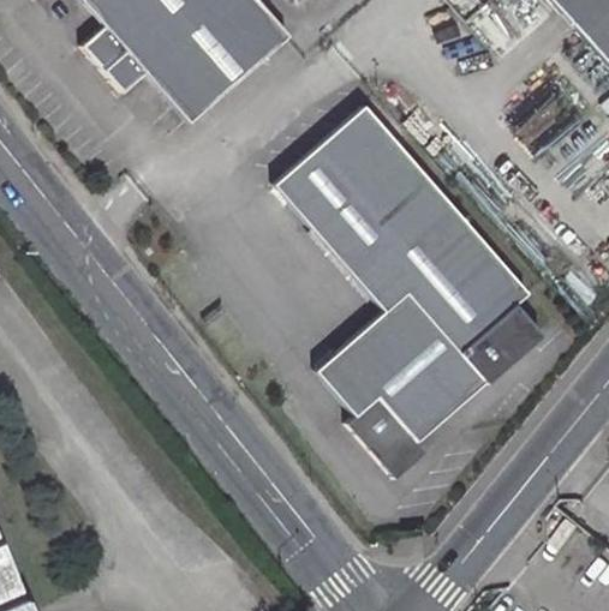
[(294,31),(267,0),(88,0),(109,24),(87,45),(129,91),(151,71),(195,119),(294,31)]
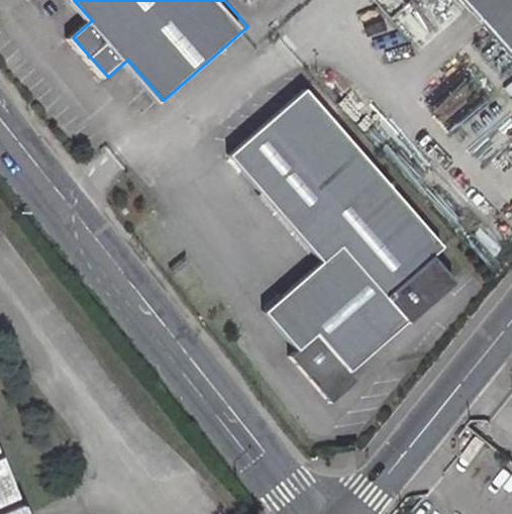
[(467,0),(511,49),(511,0),(467,0)]
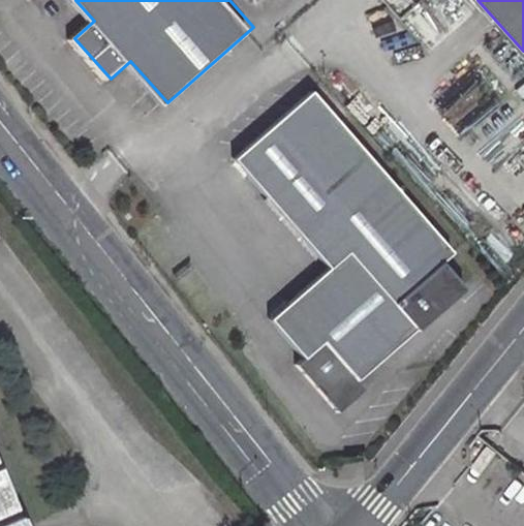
[(315,90),(239,155),(334,266),(352,250),(397,302),(444,261),(456,252),(315,90)]
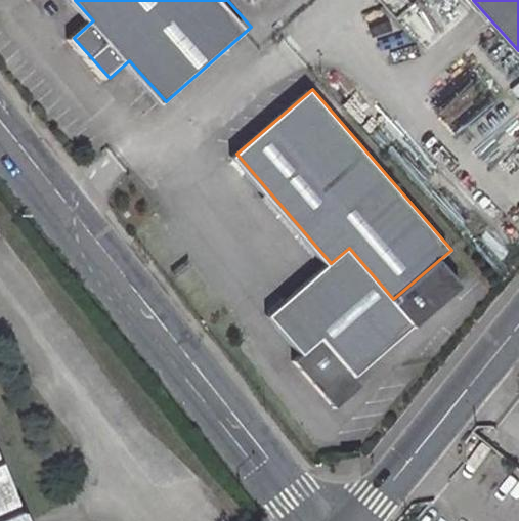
[(349,248),(331,263),(272,313),(305,352),(325,337),(357,375),(416,326),(393,299),(349,248)]
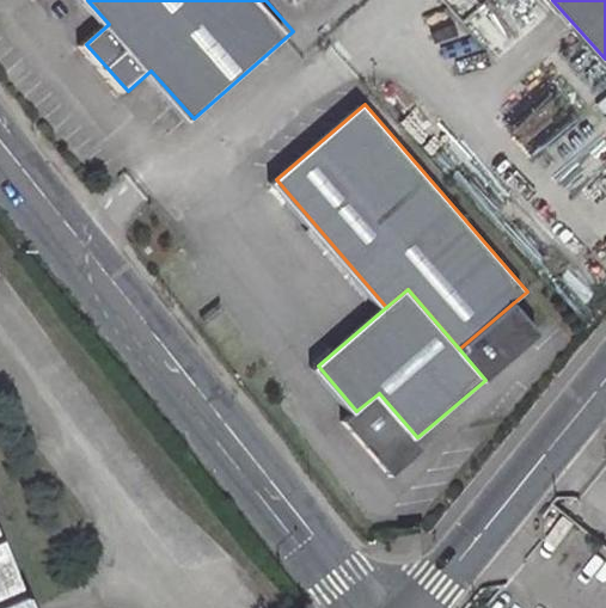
[(514,302),(459,349),(485,380),(540,332),(514,302)]
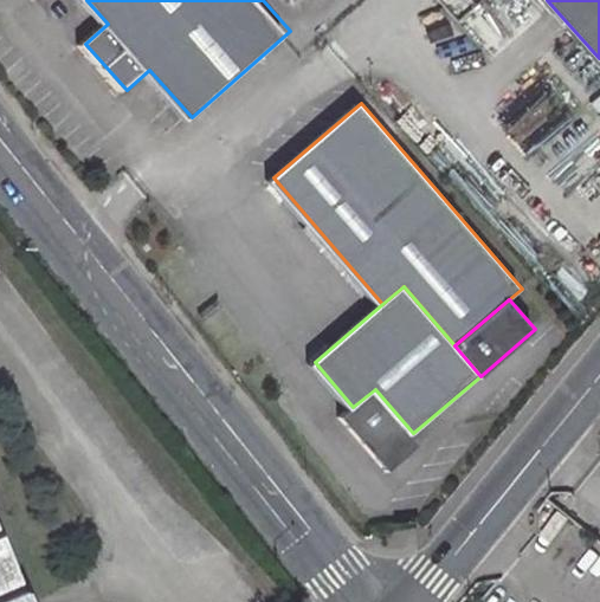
[(421,442),(413,433),(375,389),(353,407),(346,414),(393,467),(421,442)]
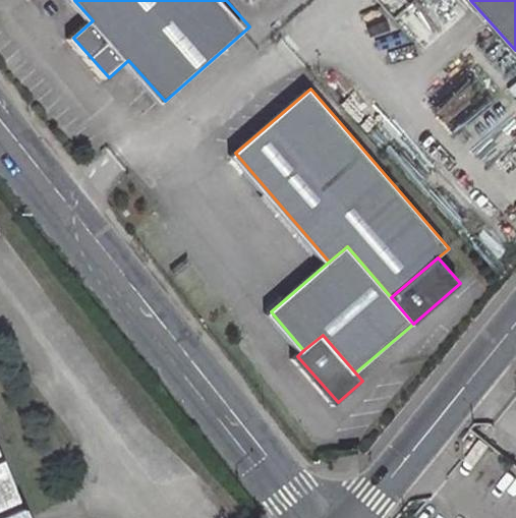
[(0,517),(25,517),(0,458),(0,517)]
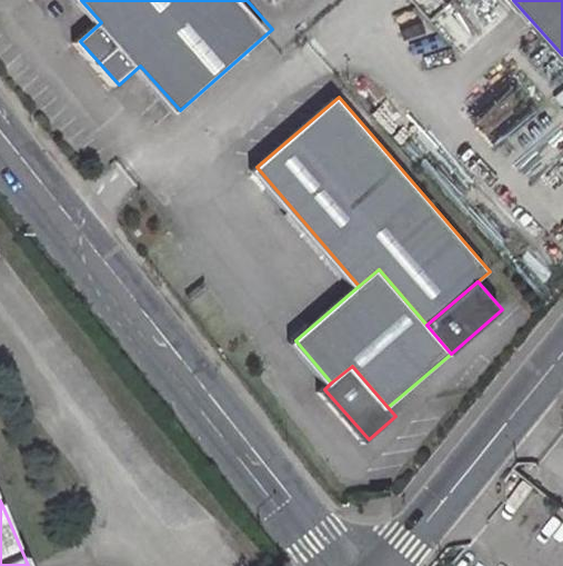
All buildings are outlined.
